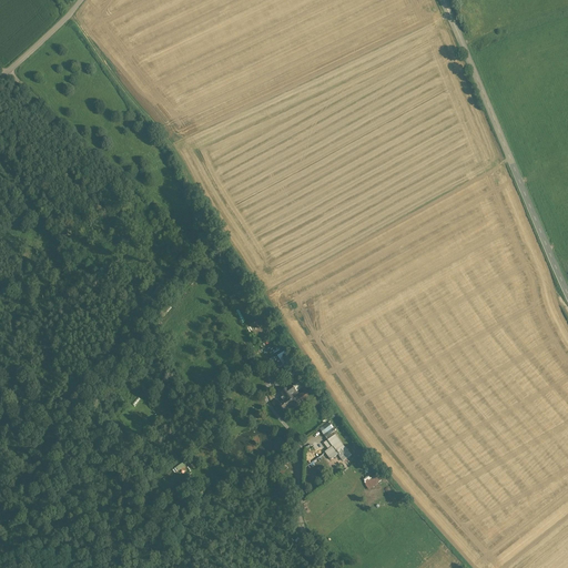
[(263,351),(272,346),(269,341),(261,345),(263,351)]
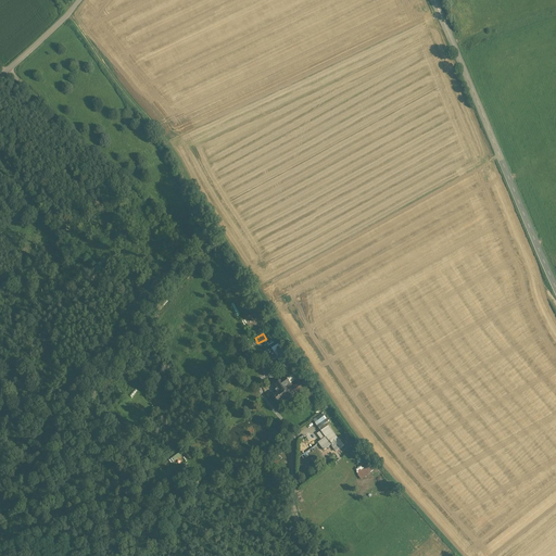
[(295,376),(294,376),(292,374),(291,375),(298,386),(301,383),(295,376)]
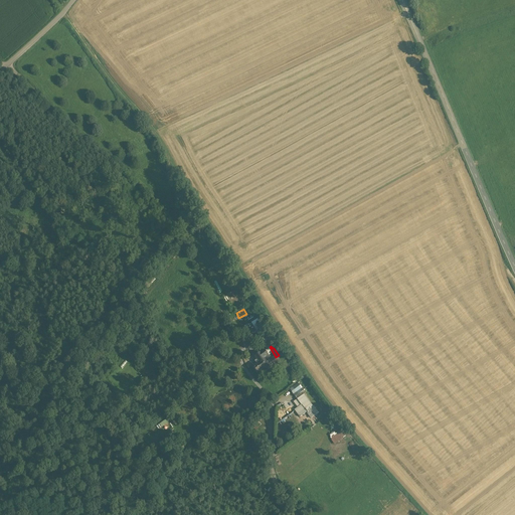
[(271,358),(270,359),(266,354),(264,351),(254,357),(256,360),(259,363),(264,359),(269,368),(270,368),(270,369),(274,366),(276,368),(279,366),(274,359),(272,360),(271,358)]
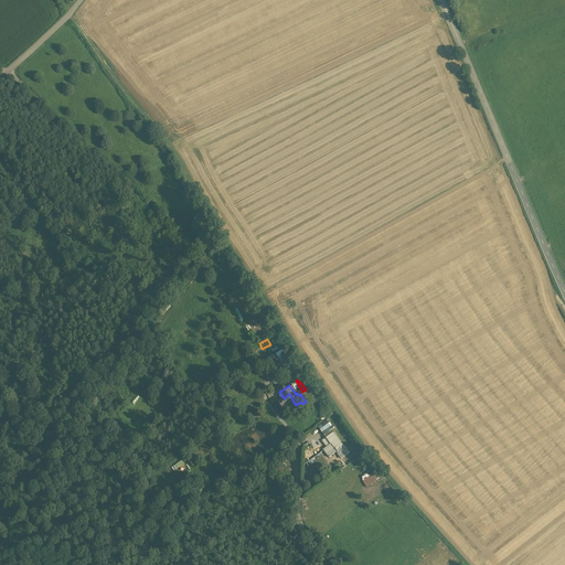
[(295,404),(289,394),(284,398),(291,408),(296,405),(296,404),(295,404)]
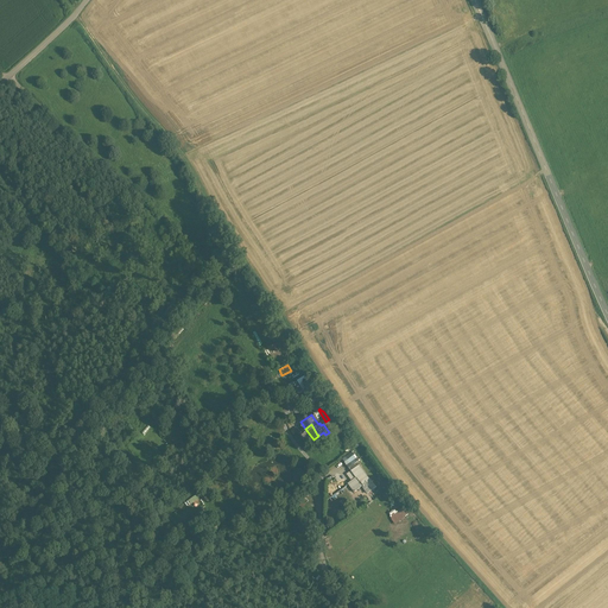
[(305,444),(314,439),(305,429),(303,425),(296,431),(305,444)]
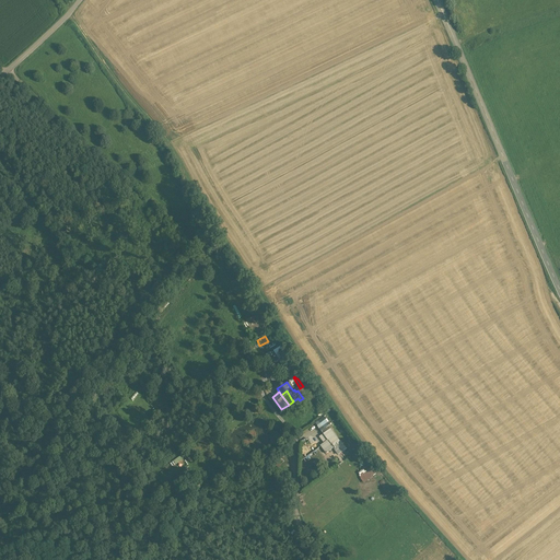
[(315,423),(324,434),(329,430),(322,419),(315,423)]
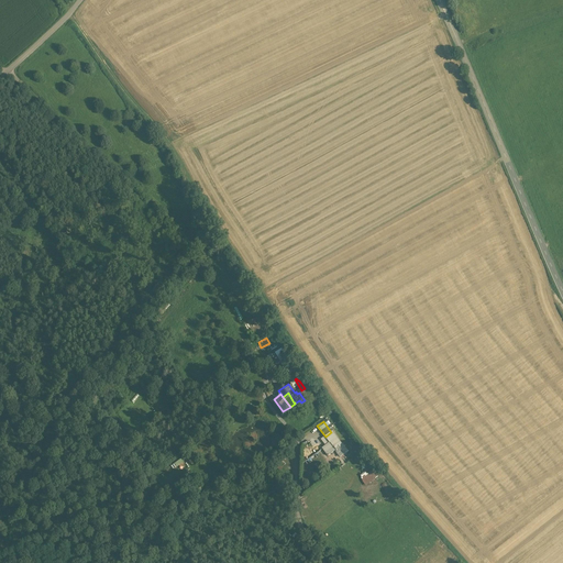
[(341,445),(331,432),(326,437),(330,443),(326,445),(327,446),(322,450),(328,456),(334,451),(335,452),(337,451),(335,449),(341,445)]
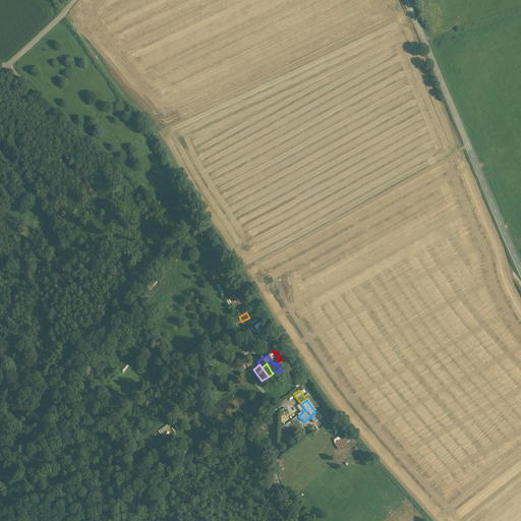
[(315,411),(315,412),(310,415),(311,417),(315,423),(322,418),(315,411)]
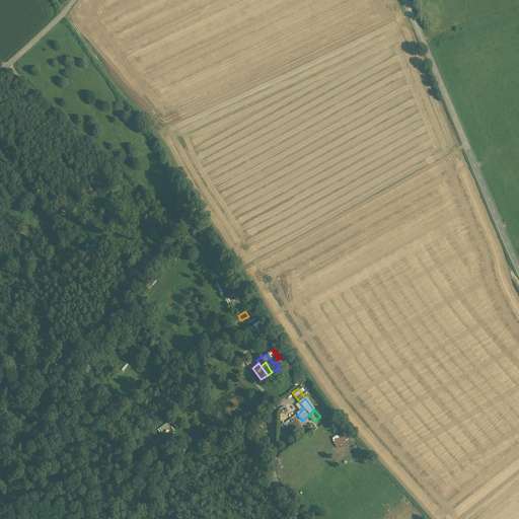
[(335,442),(339,447),(346,442),(343,437),(335,442)]
